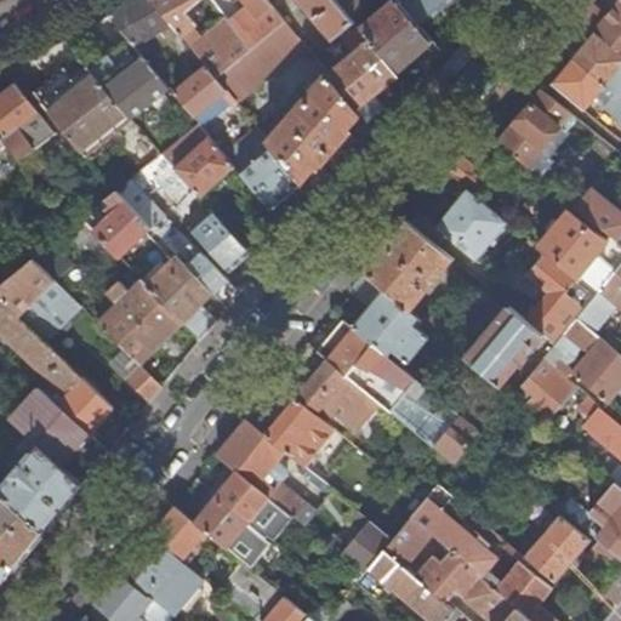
[(135,0),(127,5),(108,15),(130,39),(135,46),(159,32),(165,28),(171,24),(151,0),(135,0)]
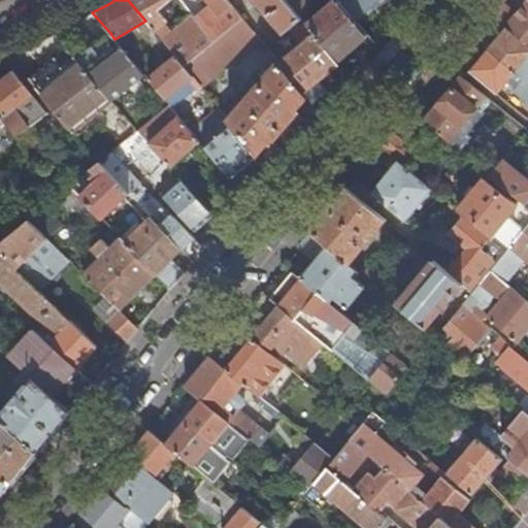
[(128,0),(145,21),(157,34),(163,29),(160,26),(168,20),(160,8),(169,0),(128,0)]
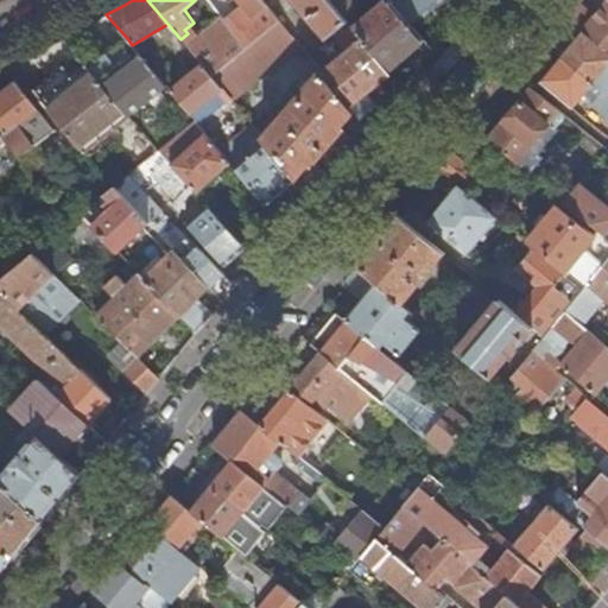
[(227,24),(246,48),(280,20),(271,11),(263,0),(236,0),(245,8),(227,24)]
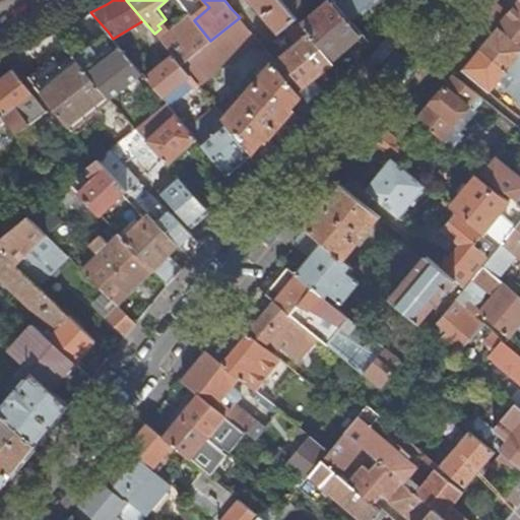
[(256,38),(264,48),(274,39),(263,25),(242,0),(241,0),(232,9),(240,17),(256,38)]
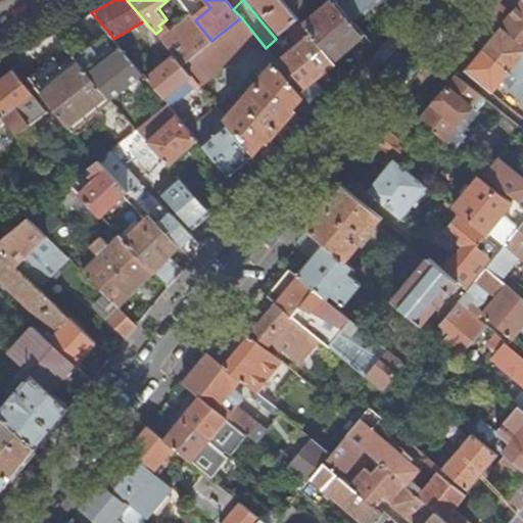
[(287,28),(298,18),(296,15),(283,0),(252,0),(280,33),(287,28)]
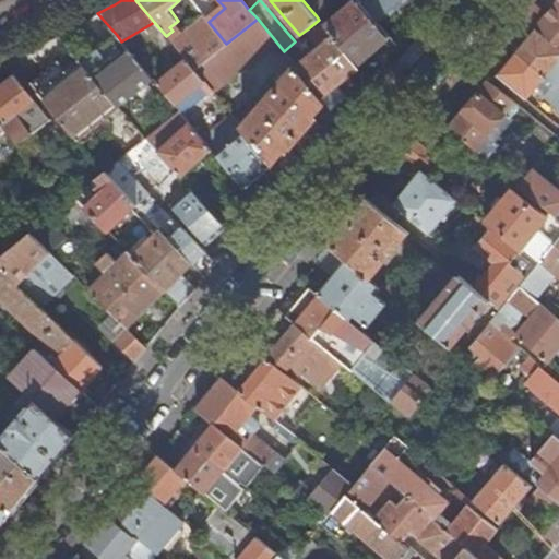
[(302,0),(317,16),(332,3),(329,0),(302,0)]
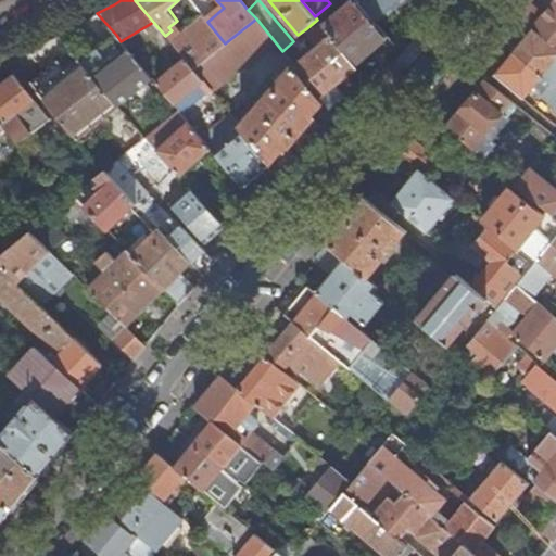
[(324,27),(366,77),(381,60),(394,43),(378,24),(357,0),(355,0),(352,3),(329,23),(324,27)]
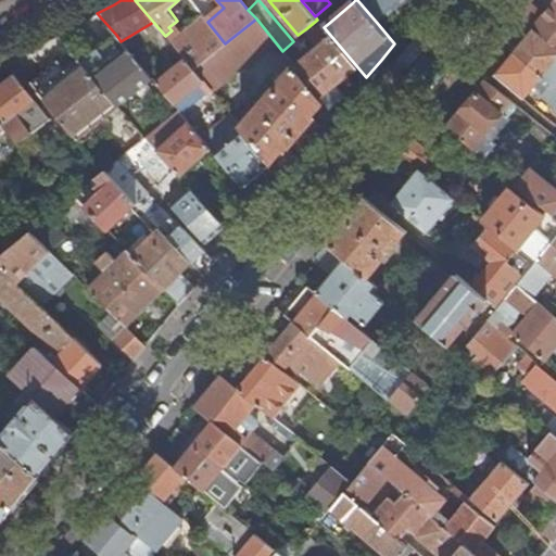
[(357,0),(378,24),(404,0),(357,0)]
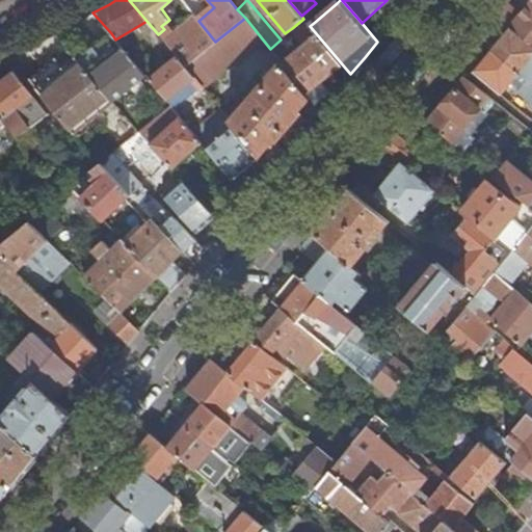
[(531,0),(520,16),(504,3),(494,16),(509,28),(531,46),(531,0)]
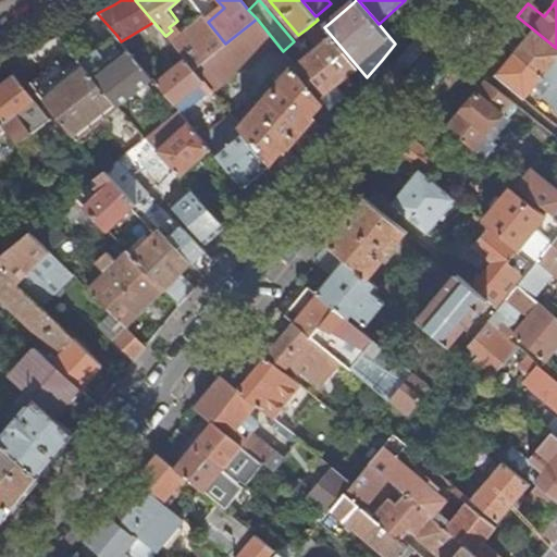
[(318,20),(324,27),(330,23),(322,15),(318,20)]
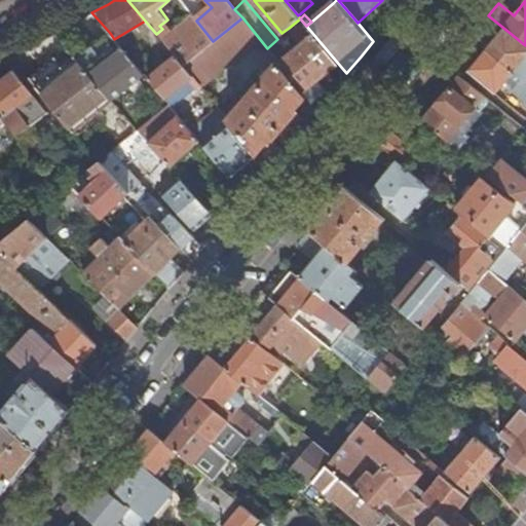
[(199,86),(259,38),(242,17),(213,41),(183,67),(191,76),(199,86)]
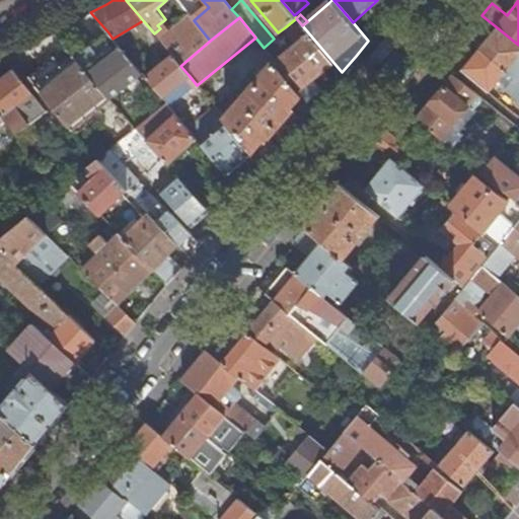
[(275,61),(313,106),(327,90),(342,72),(302,25),(296,18),(285,27),(298,43),(290,51),(286,48),(284,50),(274,39),(264,48),(275,61)]
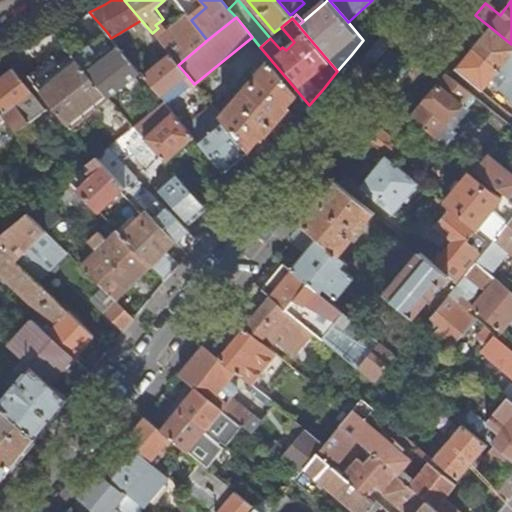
[(170,55),(178,65),(207,40),(191,20),(172,36),(161,45),(170,55)]
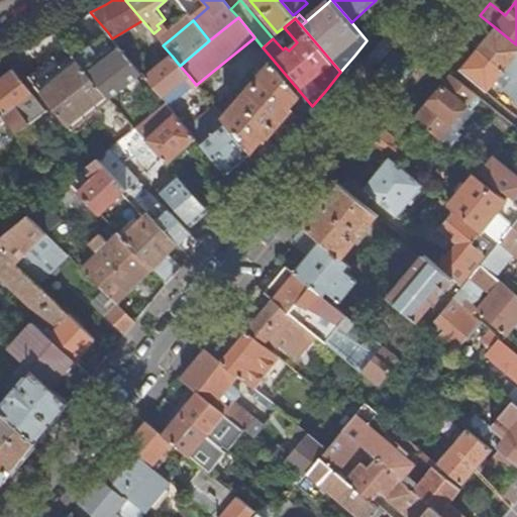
[(153,33),(163,45),(174,36),(164,25),(160,28),(153,33)]
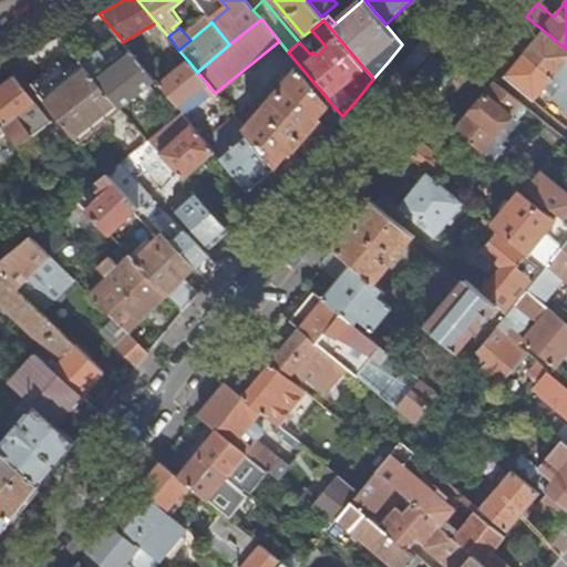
[(566,85),(566,49),(543,30),(523,53),(565,89),(566,85)]
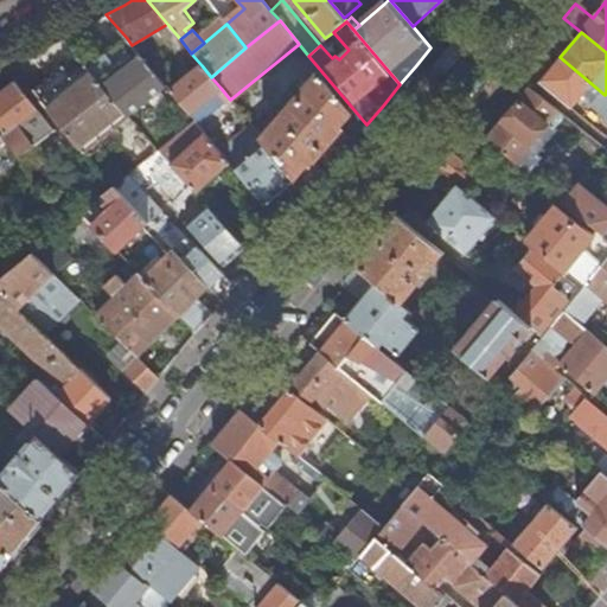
[(93,72),(129,116),(166,87),(132,45),(127,38),(113,50),(107,55),(103,57),(90,68),(93,72)]
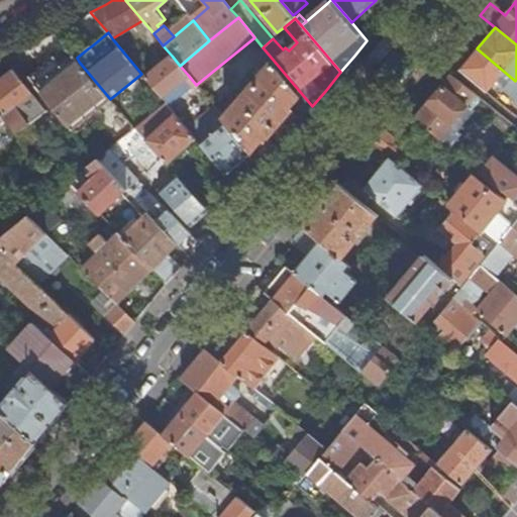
[(92,37),(84,43),(88,48),(91,46),(96,42),(92,37)]
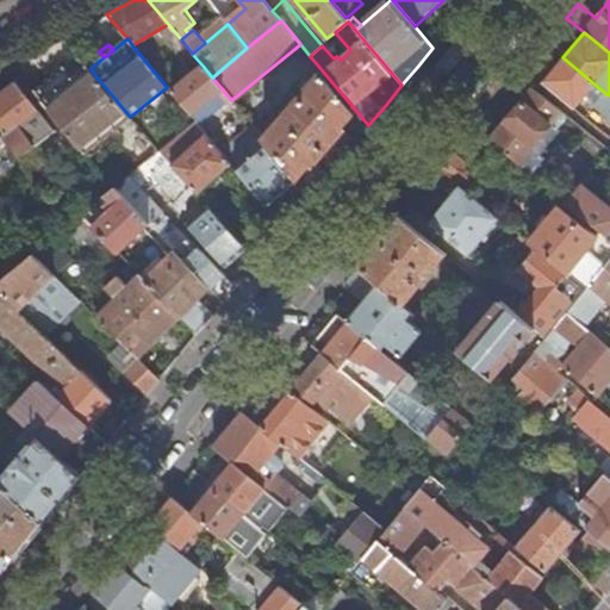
[(609,95),(608,95),(562,57),(542,82),(573,109),(582,98),(609,122),(609,95)]
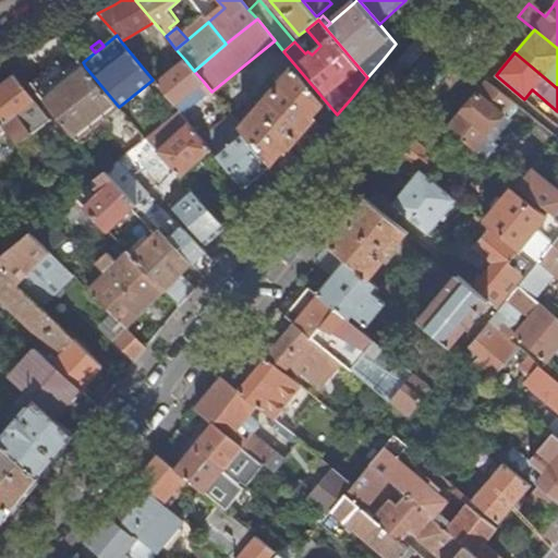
[(185,60),(157,84),(174,105),(203,81),(194,71),(185,60)]
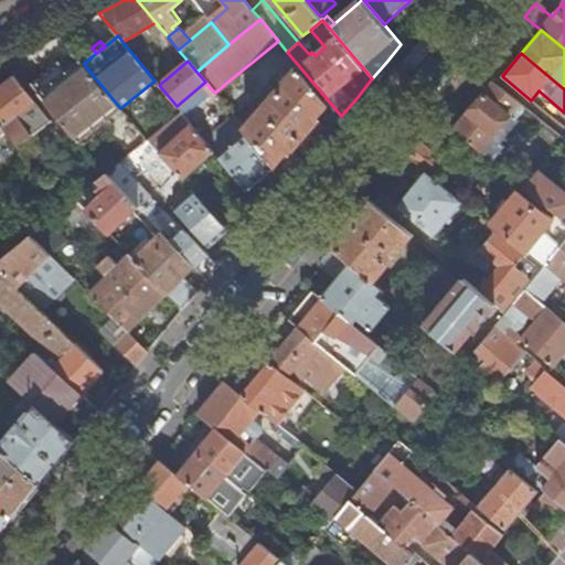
[(82,62),(70,72),(74,77),(86,67),(84,63),(82,62)]
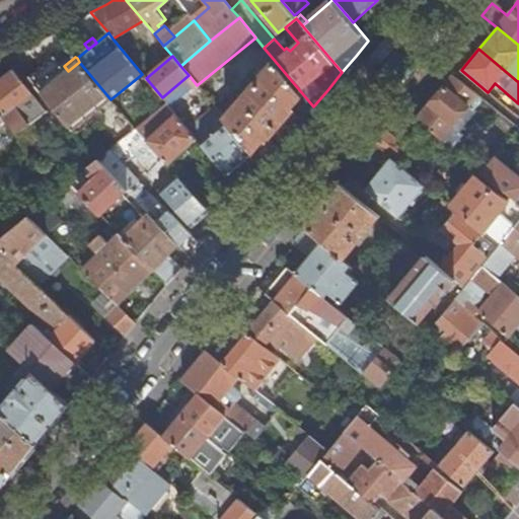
[(58,58),(29,80),(36,88),(64,66),(58,58)]
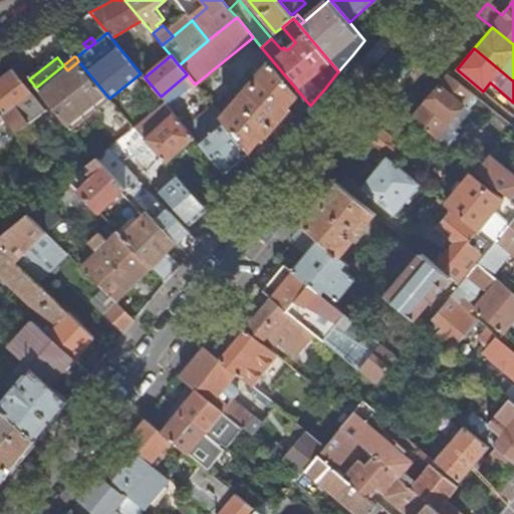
[(251,152),(262,165),(272,153),(289,132),(310,105),(272,60),(224,117),(224,118),(251,152)]
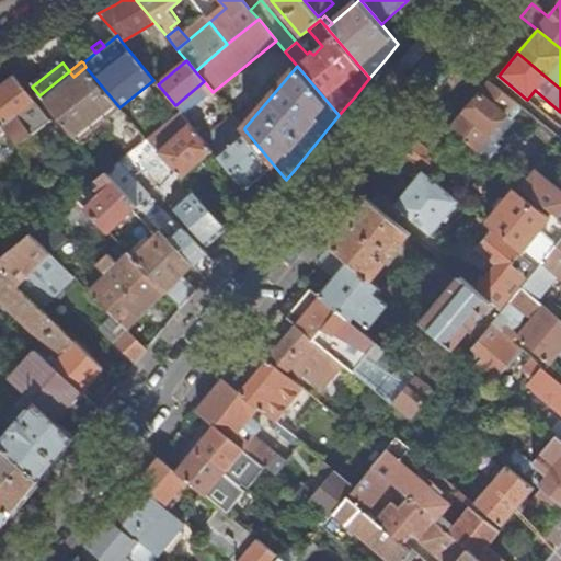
[(78,141),(119,107),(86,67),(73,77),(69,71),(39,95),(78,141)]
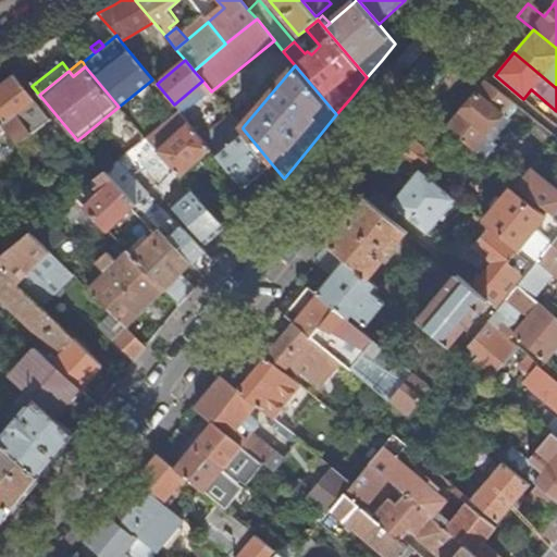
[(0,84),(0,122),(3,127),(16,143),(32,132),(17,113),(35,100),(13,74),(0,84)]
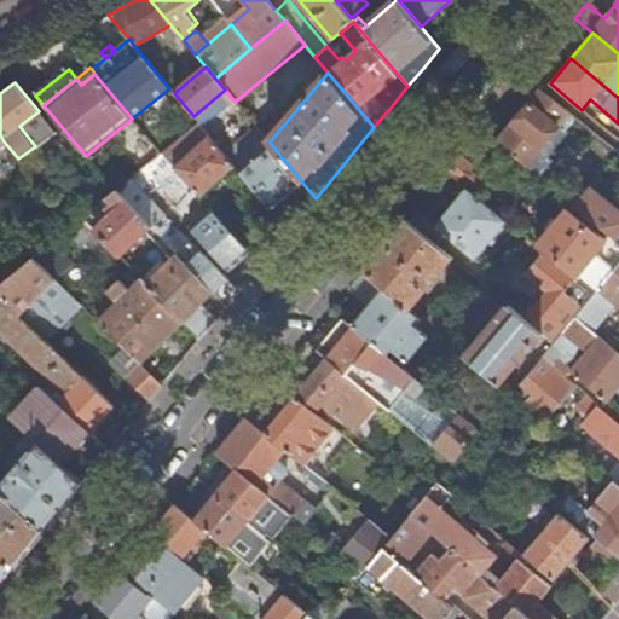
[(565,132),(576,119),(542,91),(498,144),(507,151),(526,167),(539,151),(548,157),(568,134),(565,132)]
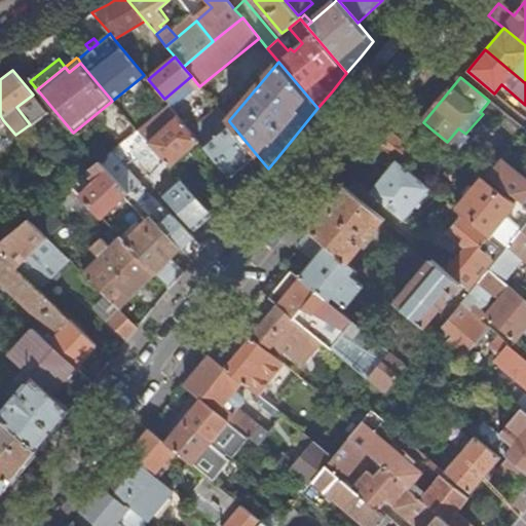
[(16,107),(30,124),(46,111),(33,95),(16,107)]
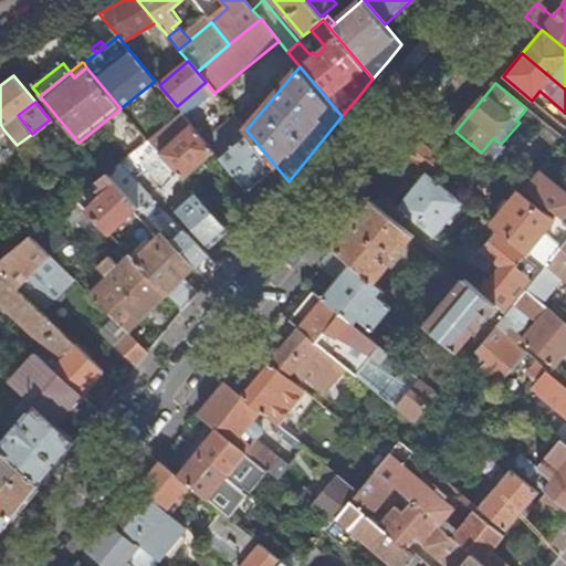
[(180,178),(182,179),(215,152),(203,138),(198,132),(181,112),(147,140),(148,142),(180,178)]
